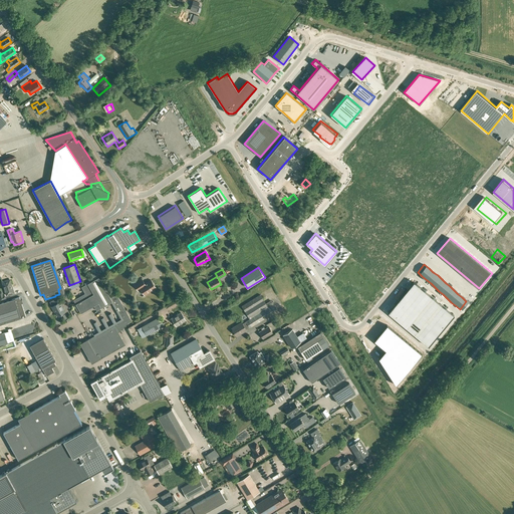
[(78,311),(79,310),(81,313),(98,303),(101,308),(112,301),(99,277),(81,287),(85,293),(73,300),(75,304),(74,304),(74,306),(77,311),(78,311)]
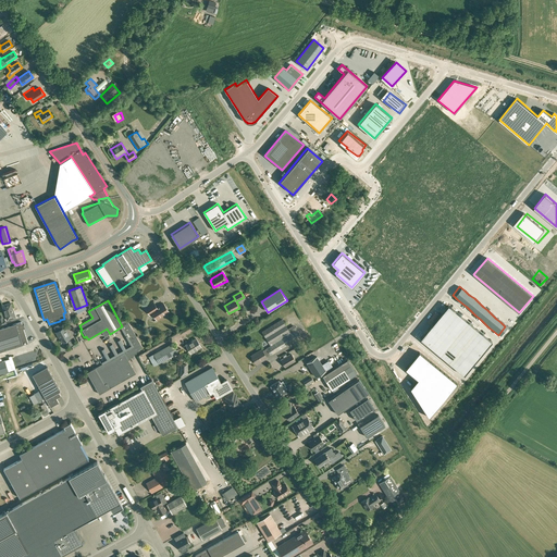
[(157,308),(156,305),(153,301),(145,307),(150,316),(152,313),(157,320),(169,312),(163,304),(157,308)]
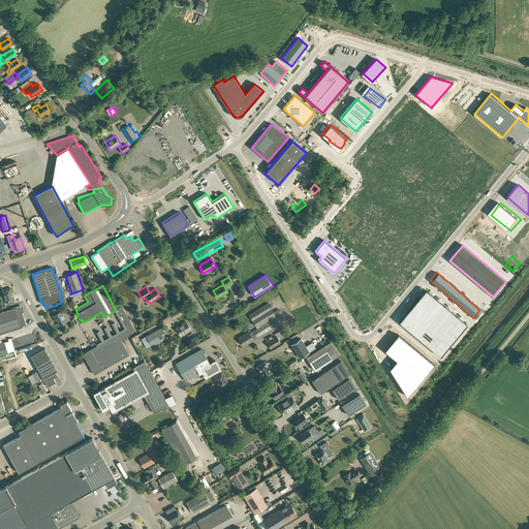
[(6,304),(14,302),(10,287),(2,290),(6,304)]
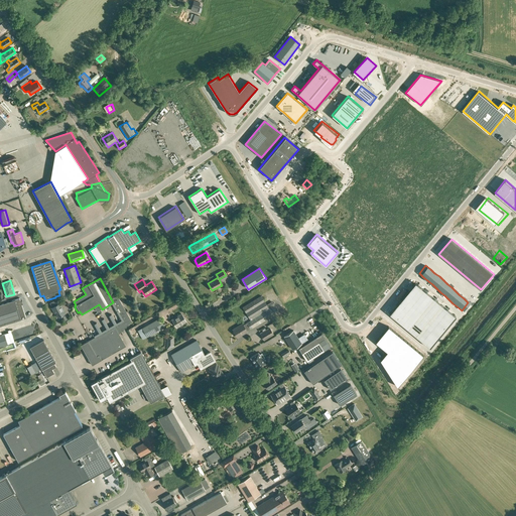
[(415,283),(389,314),(429,348),(456,316),(415,283)]
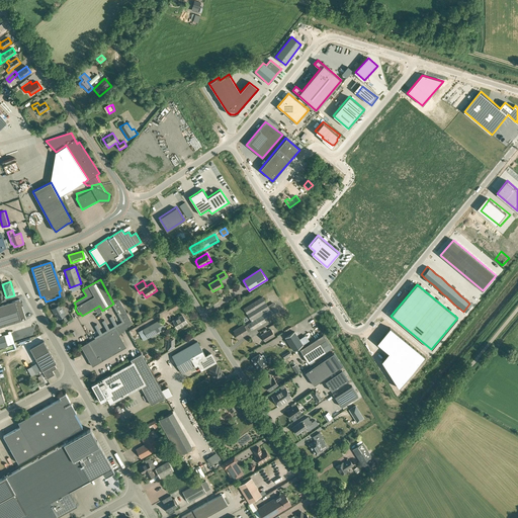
[(244,325),(234,331),(238,339),(248,333),(248,332),(251,330),(252,330),(280,313),(276,306),(275,307),(270,310),(267,306),(262,296),(244,309),(252,322),(244,326),(244,325)]
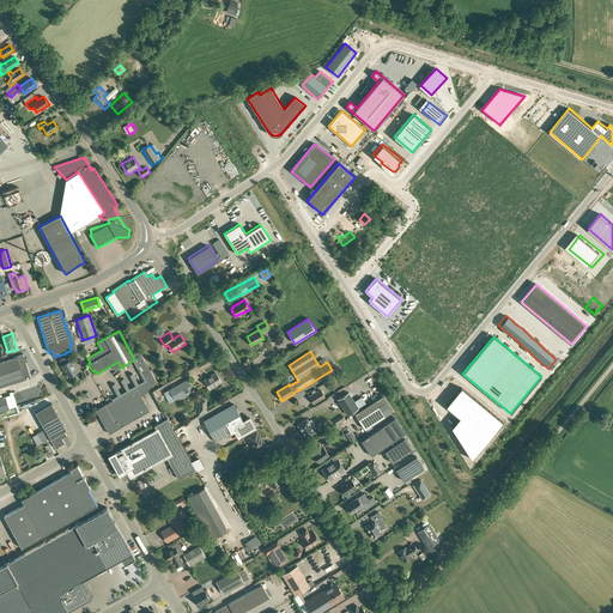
[(135,359),(134,359),(146,381),(96,410),(109,434),(150,411),(141,396),(157,382),(149,368),(149,366),(149,365),(147,364),(146,364),(140,352),(132,353),(135,359)]
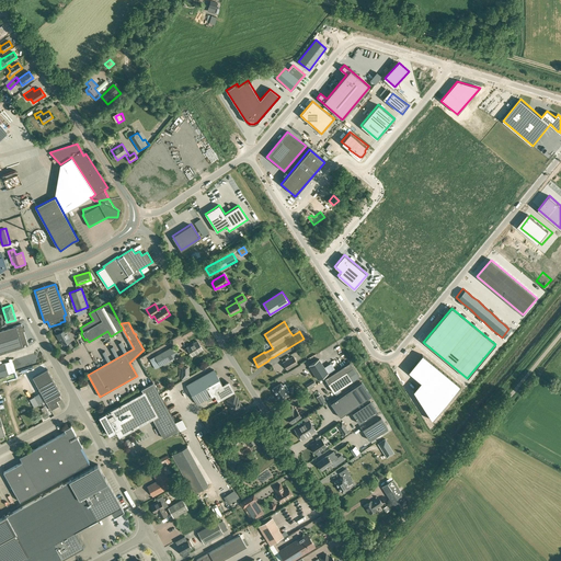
[(22,328),(21,324),(0,331),(0,354),(29,345),(24,331),(23,327),(22,328)]
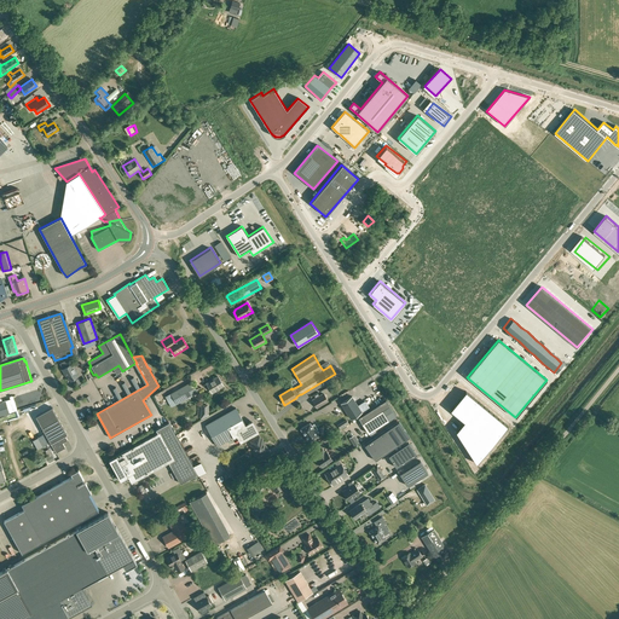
[(79,375),(73,364),(62,369),(65,376),(67,375),(70,381),(79,375)]
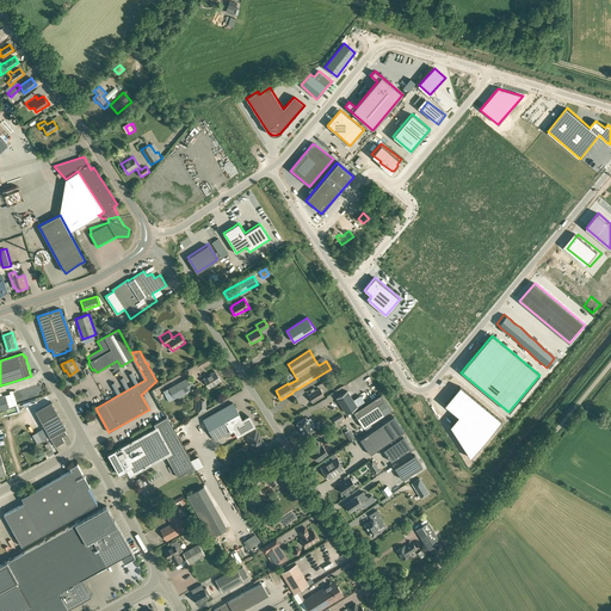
[(210,388),(221,381),(215,371),(204,378),(210,388)]
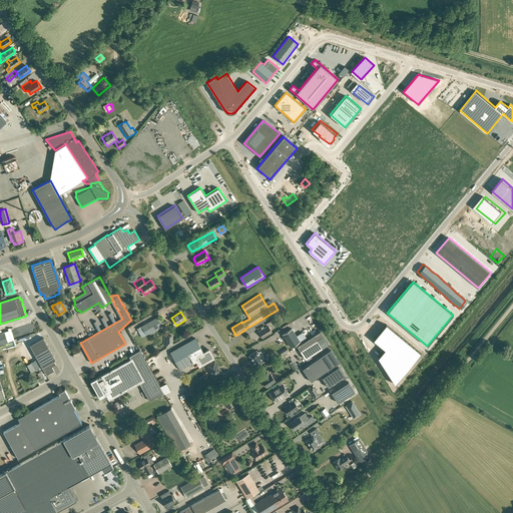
[(144,337),(146,335),(164,325),(159,316),(141,326),(137,329),(142,338),(144,337)]
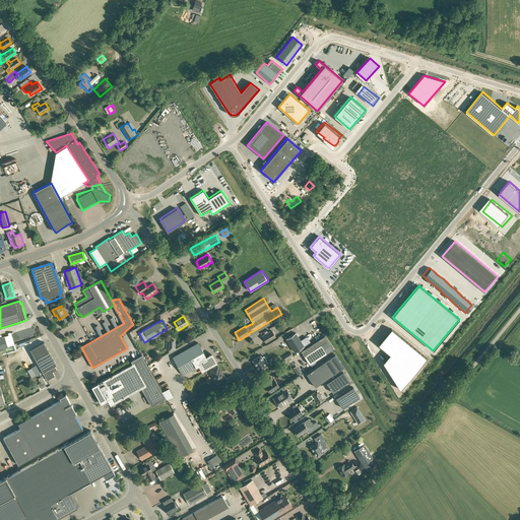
[(266,343),(276,337),(272,330),(262,336),(266,343)]
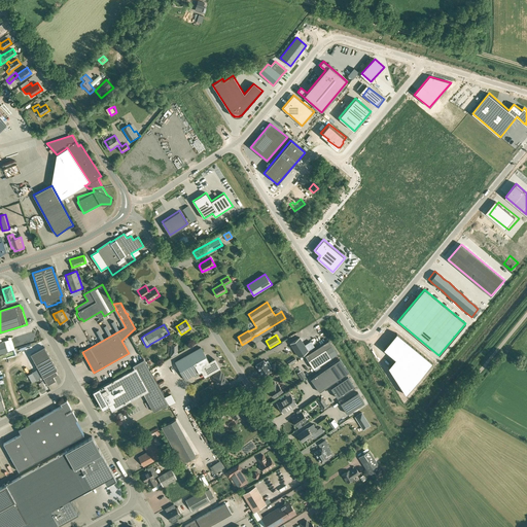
[(396,335),(383,351),(394,360),(387,370),(405,396),(431,364),(396,335)]
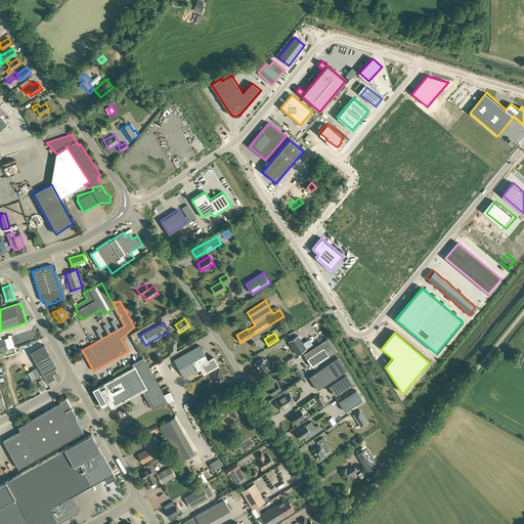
[(297,354),(306,348),(298,335),(289,341),(297,354)]
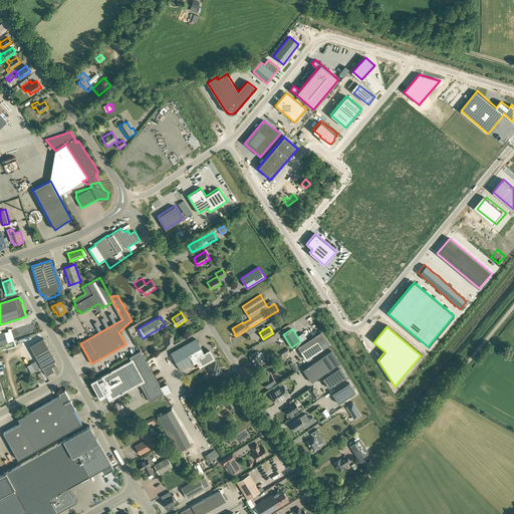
[(320,331),(297,346),(300,351),(306,360),(323,348),(329,345),(326,341),(323,336),(320,331)]
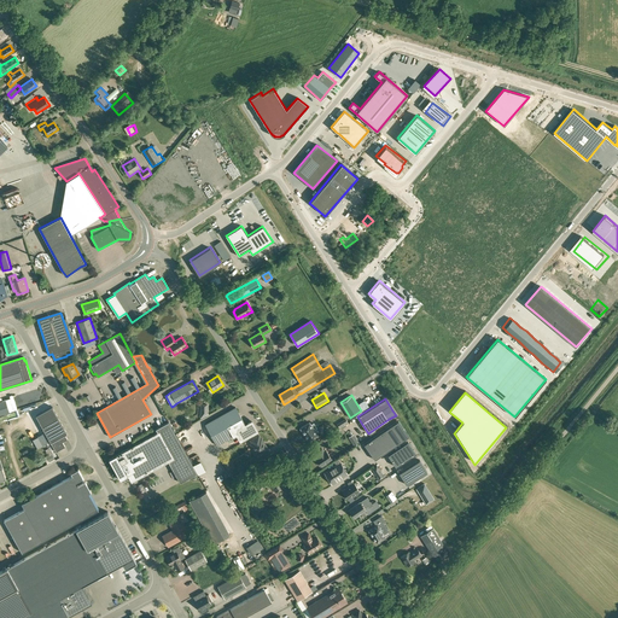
[(52,407),(36,415),(51,442),(65,435),(68,433),(66,433),(52,407)]
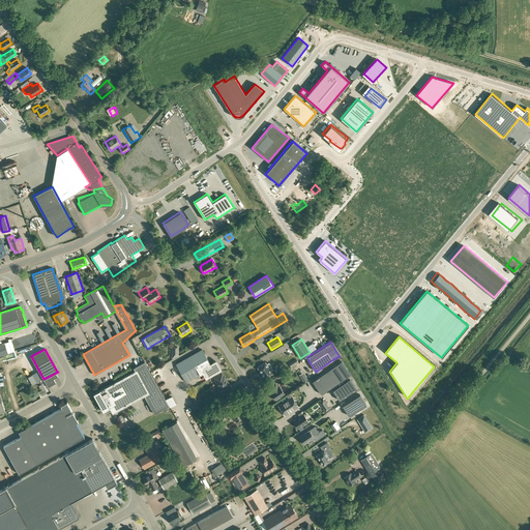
[(202,350),(176,364),(186,382),(202,374),(205,379),(211,375),(221,370),(215,361),(214,359),(209,362),(202,350)]
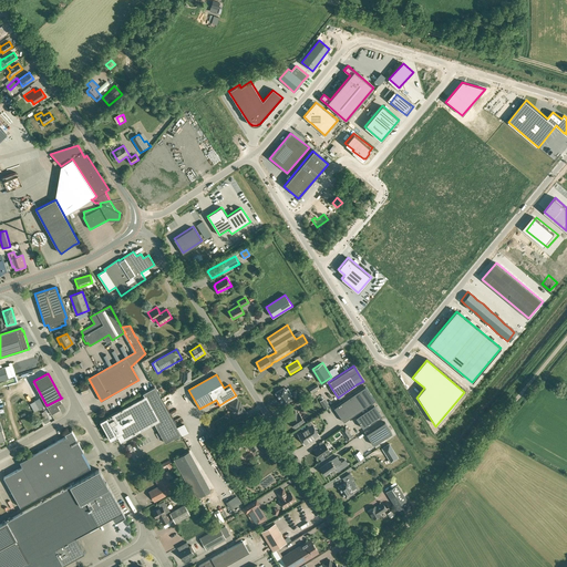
[(334,408),(343,422),(375,400),(366,387),(334,408)]
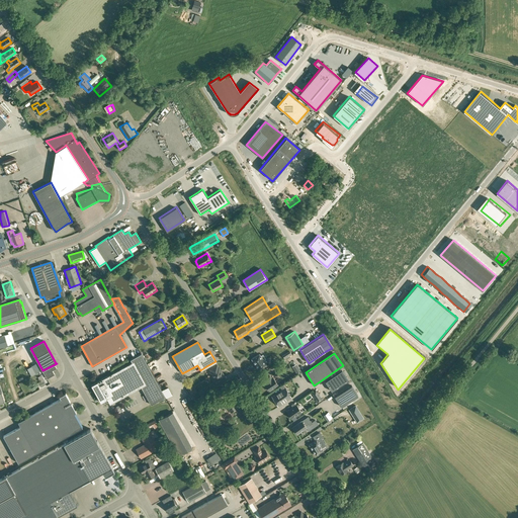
[(93,384),(91,385),(101,403),(107,399),(110,404),(141,386),(144,392),(151,405),(165,397),(162,391),(158,384),(141,354),(131,360),(132,362),(97,381),(93,384)]
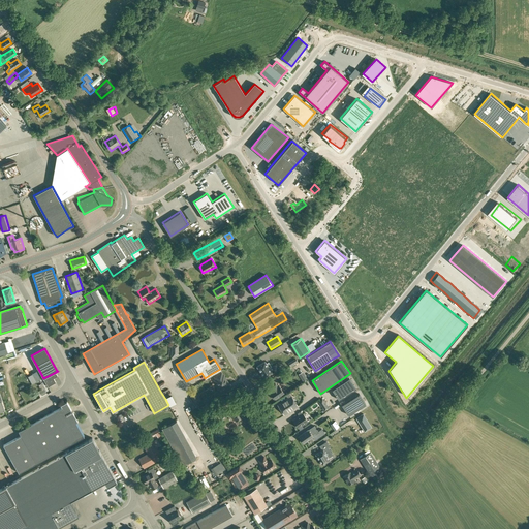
[(267,363),(265,362),(257,367),(263,377),(272,372),(269,368),(271,366),(269,362),(267,363)]
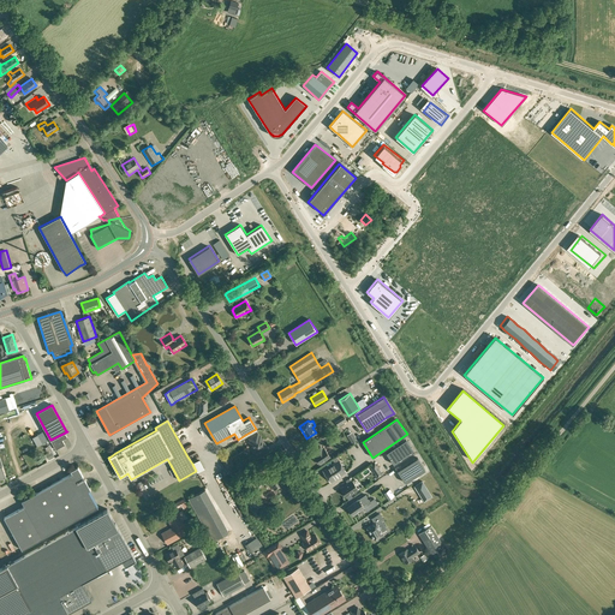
[(51,440),(55,449),(65,445),(63,440),(67,437),(65,433),(51,440)]
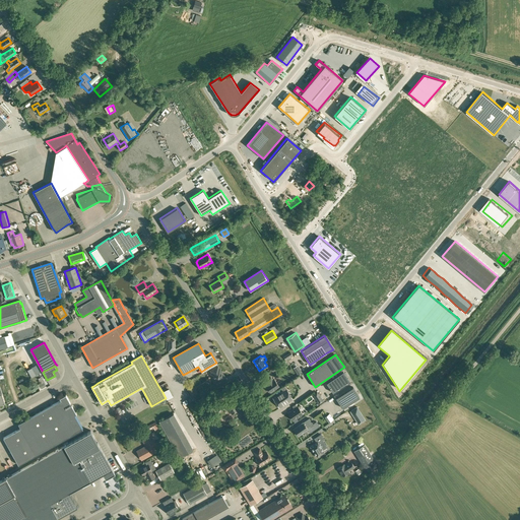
[(306,372),(305,369),(303,370),(300,366),(296,368),(300,376),(306,372)]
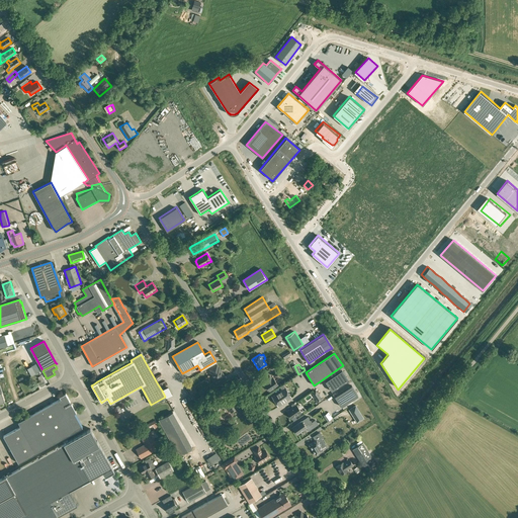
[(218,367),(217,365),(209,369),(211,371),(209,372),(211,376),(212,375),(213,378),(216,382),(225,377),(219,367),(218,367)]
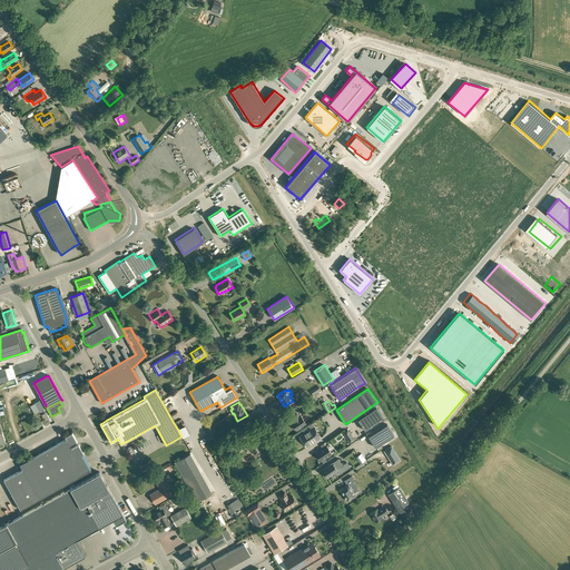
[(365,431),(383,418),(376,408),(357,420),(365,431)]
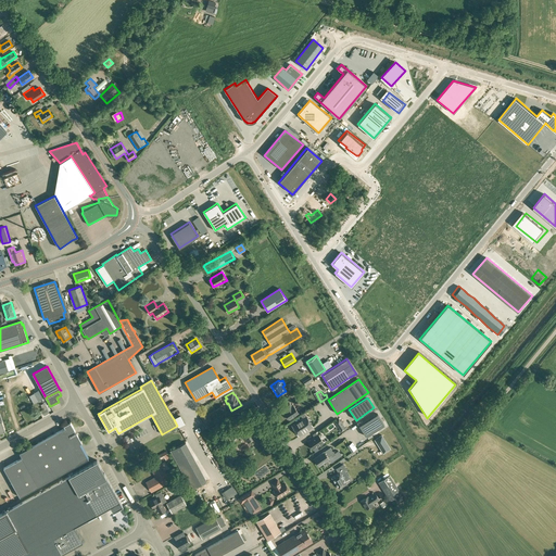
[(292,406),(290,403),(283,407),(286,411),(283,412),(286,415),(285,416),(287,419),(288,418),(289,419),(289,418),(290,419),(293,417),(292,416),(298,413),(293,405),(292,406)]
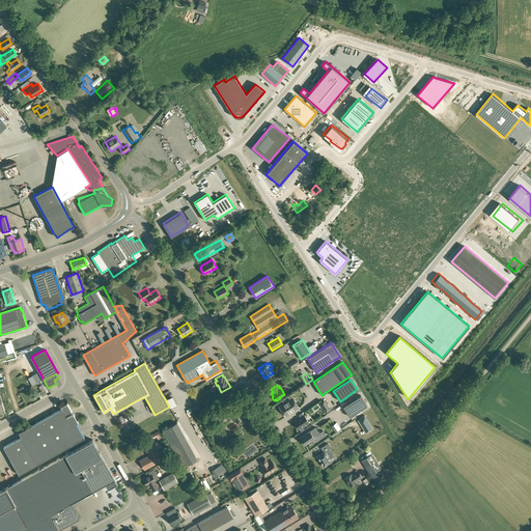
[(198,396),(195,391),(189,394),(196,407),(202,402),(198,395),(198,396)]
